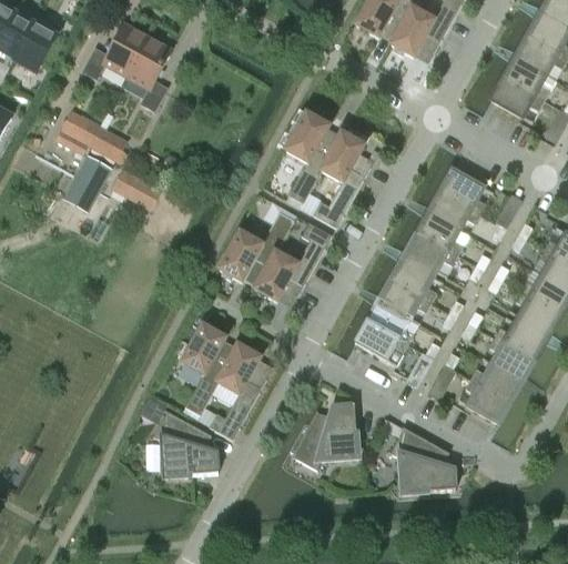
[(411,9),(412,10),(417,0),(397,0),(397,1),(395,0),(369,0),(355,26),(358,28),(357,31),(367,37),(369,33),(378,39),(391,16),(403,22),(411,9)]
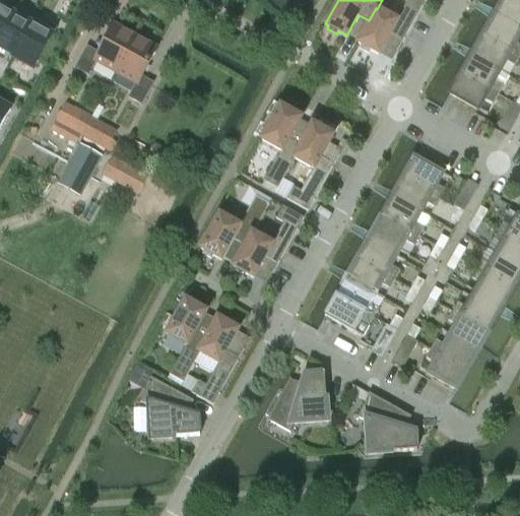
[(376,8),(369,20),(358,42),(361,44),(359,46),(369,52),(370,49),(378,53),(390,33),(402,40),(424,0),(406,0),(396,19),(377,9),(376,8)]
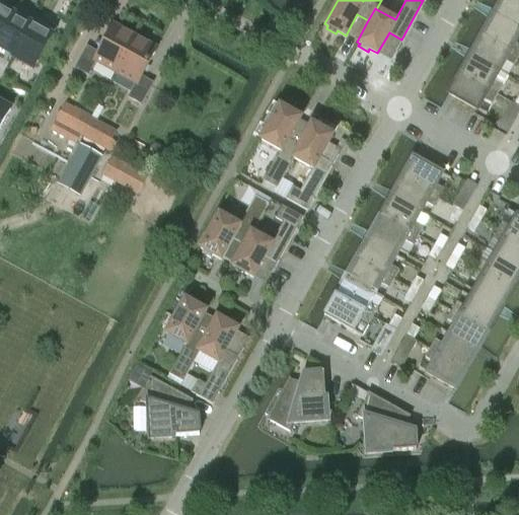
[(499,0),(494,10),(491,15),(518,30),(518,0),(499,0)]
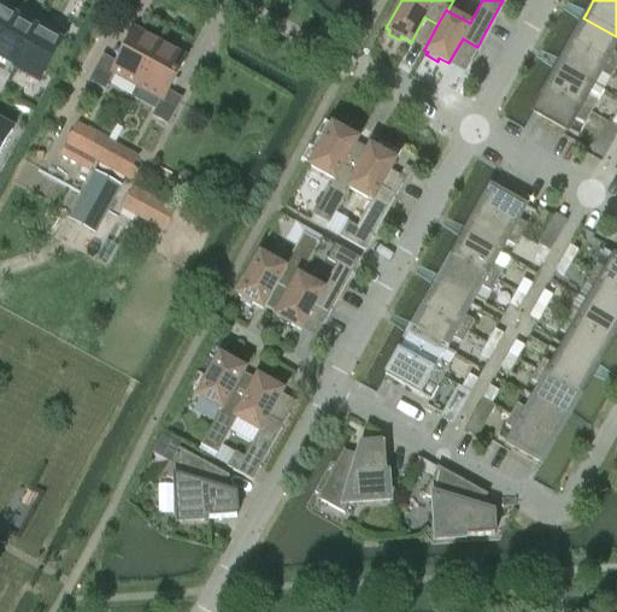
[(0,43),(17,15),(0,4),(0,43)]
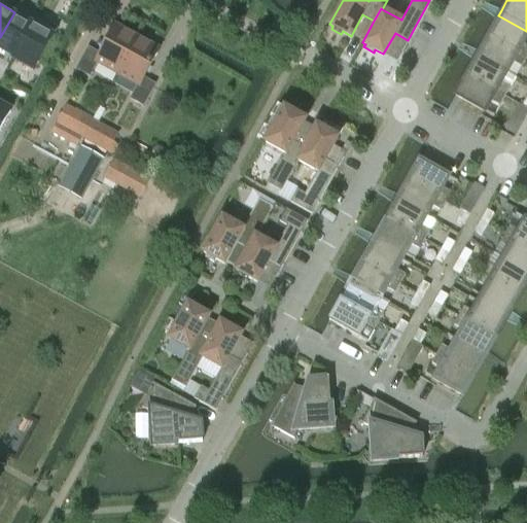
[(32,22),(14,12),(0,37),(0,45),(13,54),(14,55),(32,23),(32,22)]
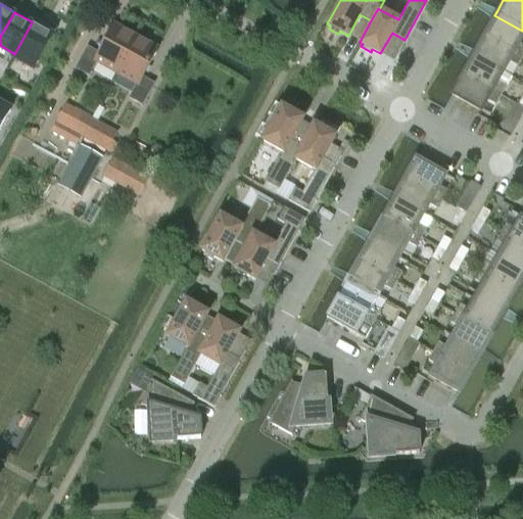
[(32,22),(14,54),(13,53),(12,55),(34,67),(57,26),(37,13),(32,21),(32,22)]
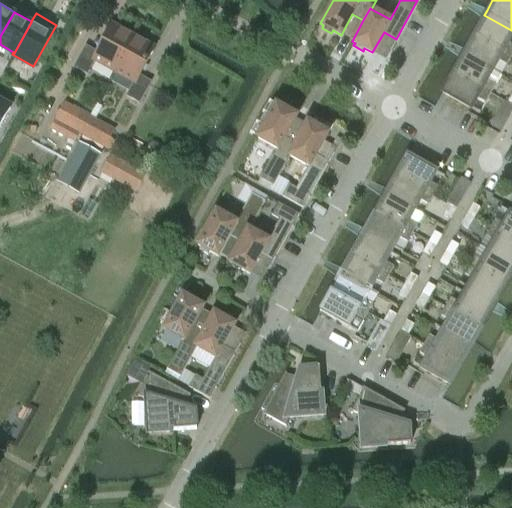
[(511,30),(484,15),(473,35),(510,56),(511,52),(511,43),(508,41),(511,33),(511,30)]
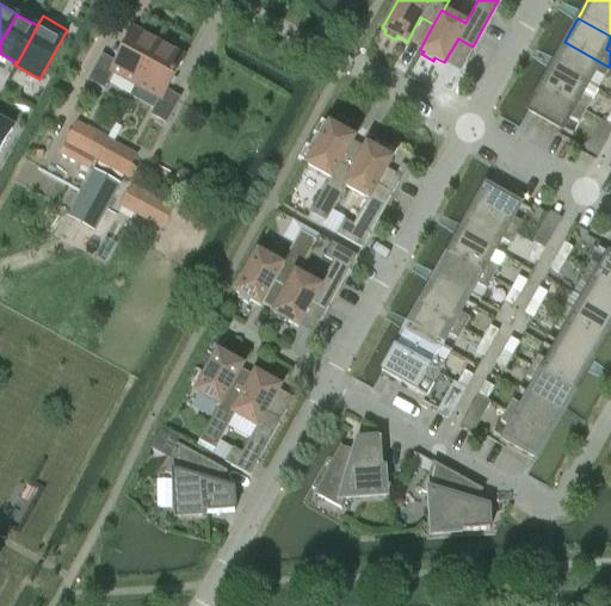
[(136,85),(160,41),(134,28),(116,61),(102,53),(88,79),(104,87),(112,72),(136,85)]
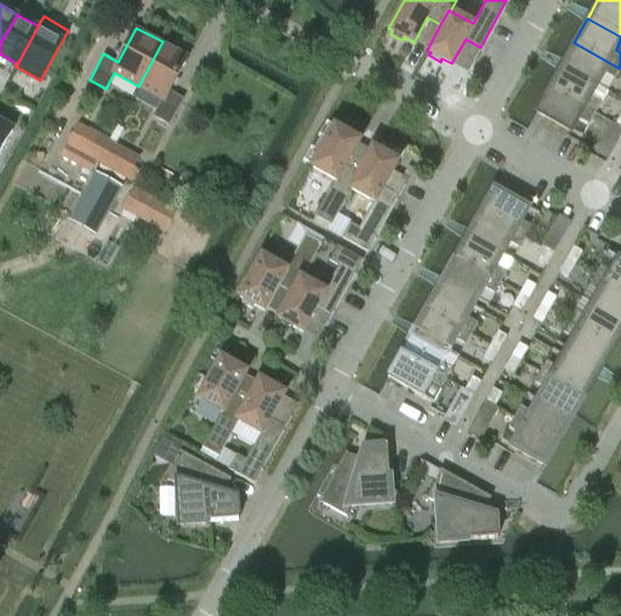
[(163,41),(138,86),(161,100),(153,114),(169,123),(183,97),(169,90),(187,56),(163,41)]
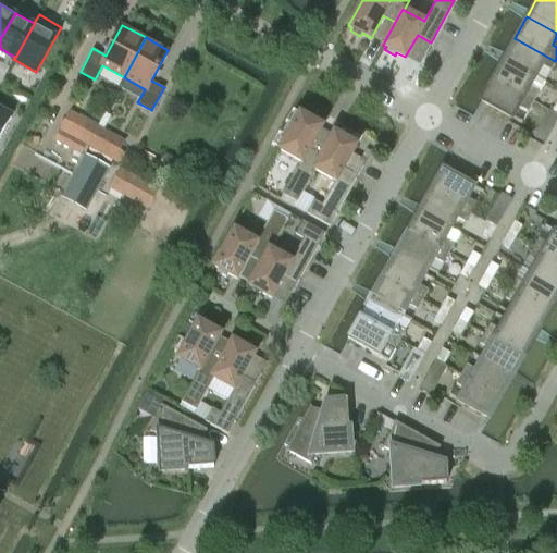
[(515,38),(504,59),(535,76),(542,64),(551,70),(555,61),(515,38)]
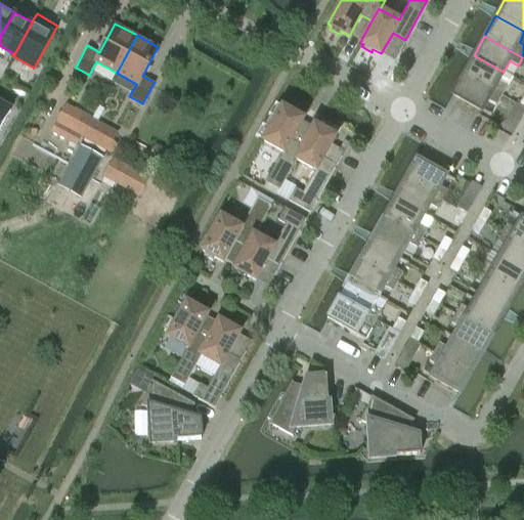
[(504,72),(474,55),(464,74),(501,95),(507,85),(498,81),(504,72)]
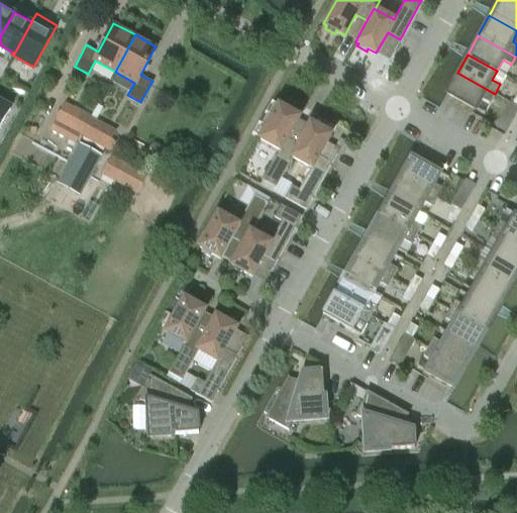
[(495,94),(457,73),(446,92),(476,108),(482,98),(490,102),(495,94)]
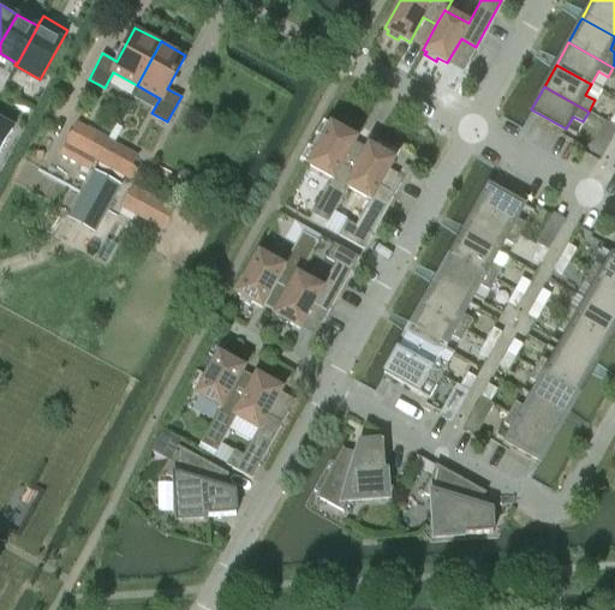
[(0,149),(13,126),(0,119),(0,149)]
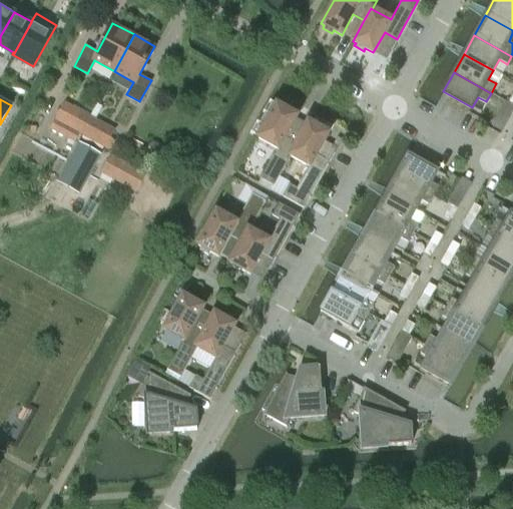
[(80,132),(90,113),(65,99),(54,118),(80,132)]
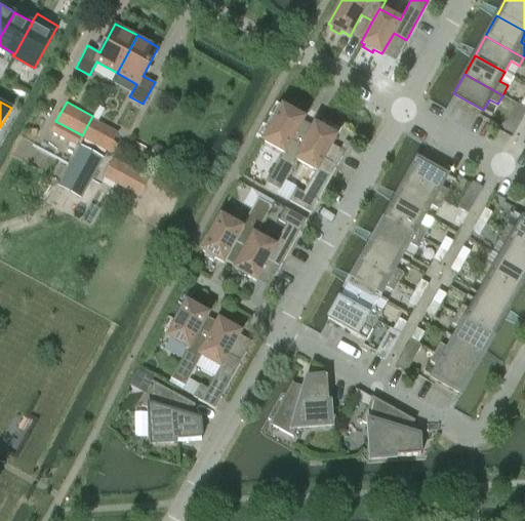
[(524,111),(524,106),(519,104),(516,102),(513,109),(502,126),(514,132),(524,111)]
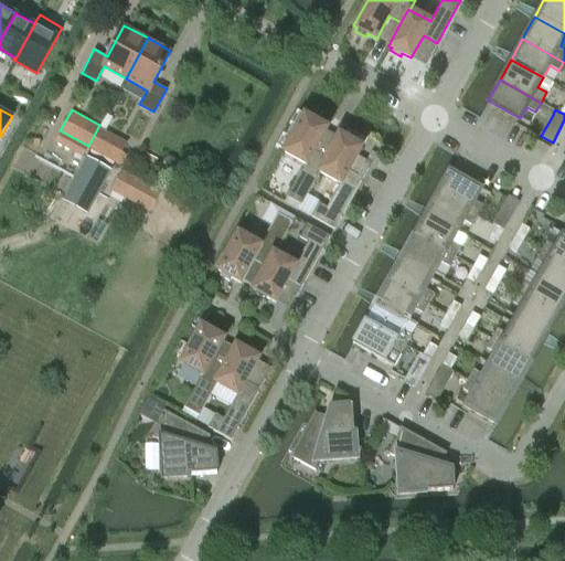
[(319,170),(327,156),(315,149),(327,126),(317,122),(319,118),(308,113),(307,116),(304,114),(284,150),(305,162),(284,200),(299,208),(305,197),(320,170),(319,170)]
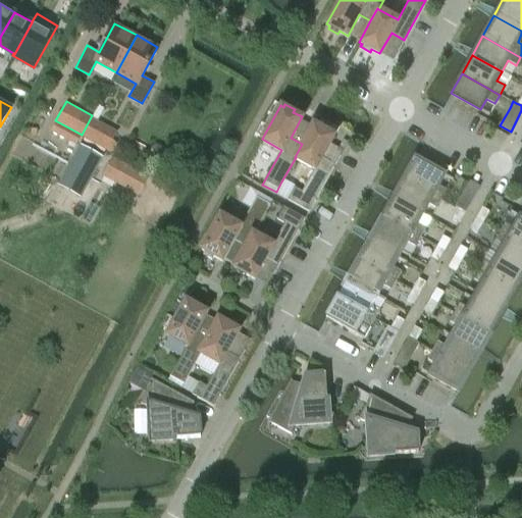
[(117,128),(92,115),(82,135),(85,137),(84,139),(104,150),(106,147),(111,149),(116,140),(112,139),(117,128)]
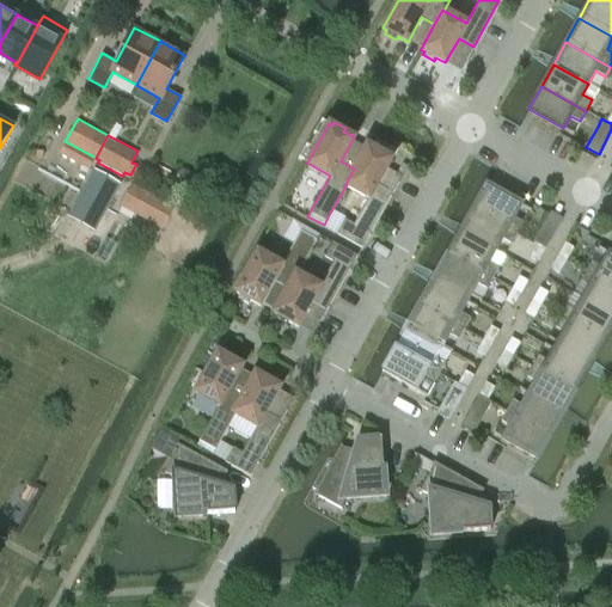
[(343,220),(330,213),(324,225),(337,232),(362,245),(402,175),(387,166),(392,158),(381,153),(384,149),(373,143),(371,146),(367,145),(354,169),(346,184),(347,184),(368,196),(354,222),(344,218),(343,220)]
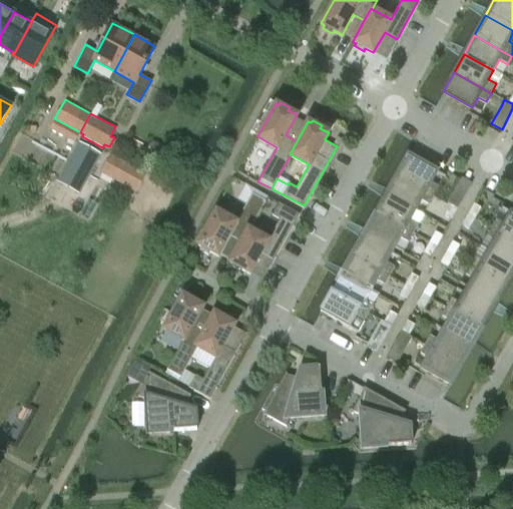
[(82,190),(103,149),(78,137),(57,177),(82,190)]
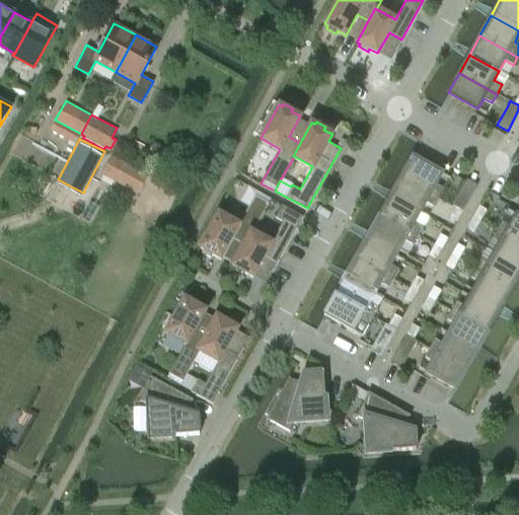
[(401,175),(439,197),(444,188),(436,184),(441,172),(413,156),(401,175)]
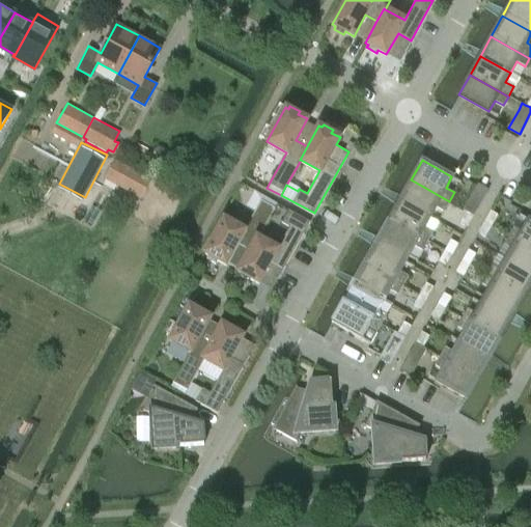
[(106,177),(140,197),(147,185),(126,172),(128,168),(115,161),(106,177)]
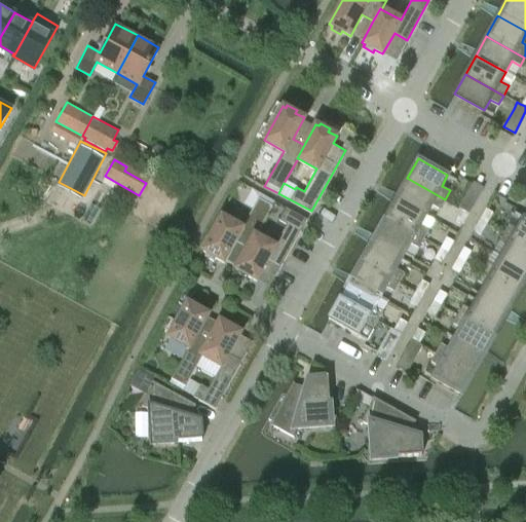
[(445,199),(407,178),(396,197),(425,214),(431,203),(440,209),(445,199)]
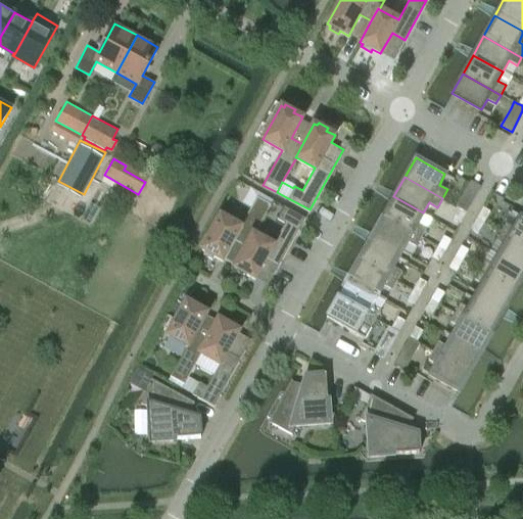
[(459,207),(466,211),(481,185),(470,179),(456,204),(459,206),(459,207)]
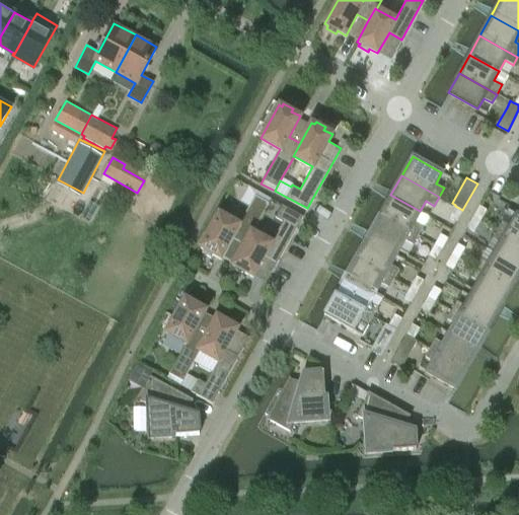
[(250,231),(251,231),(269,202),(254,194),(238,224),(219,213),(200,246),(203,248),(202,250),(211,255),(212,253),(221,258),(232,237),(243,243),(250,231)]
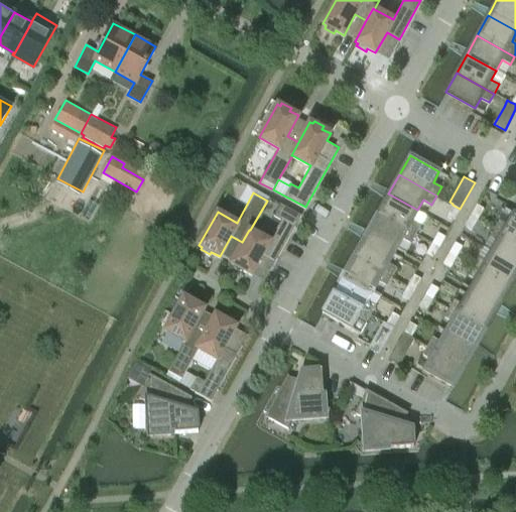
[(388,194),(378,213),(415,234),(420,225),(412,220),(417,210),(388,194)]
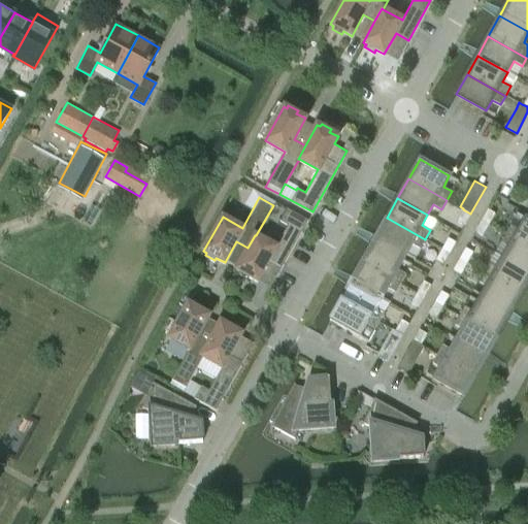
[(255,235),(248,248),(236,269),(239,270),(237,273),(246,279),(249,275),(257,281),(269,260),(282,266),(308,219),(287,207),(279,220),(288,224),(274,246),(256,235),(255,235)]
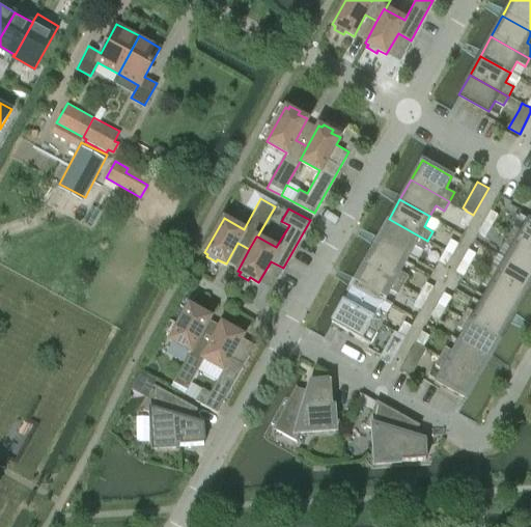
[(490,210),(484,220),(492,224),(497,214),(490,210)]
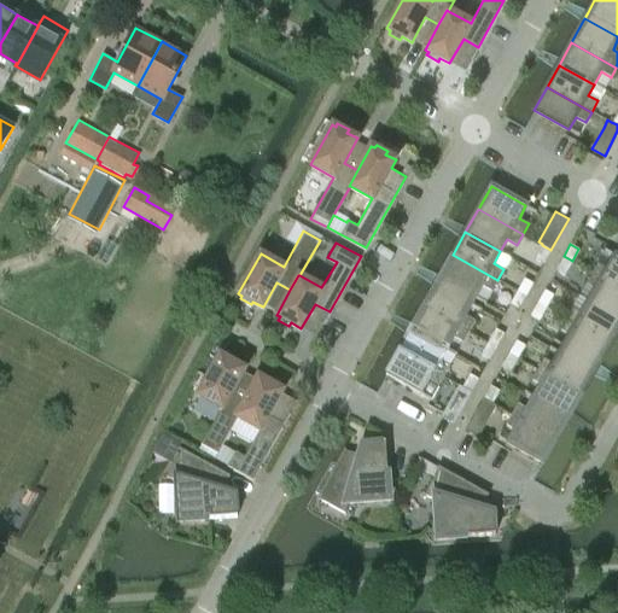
[(551,250),(542,245),(535,257),(544,262),(551,250)]
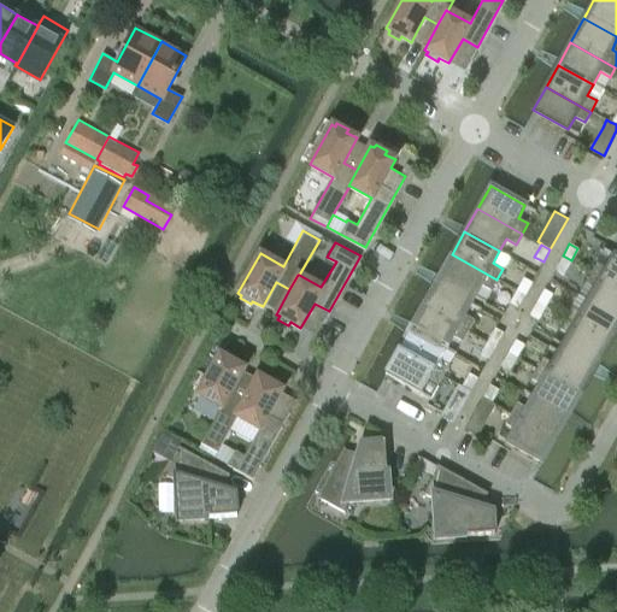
[(497,280),(452,254),(439,277),(474,296),(481,284),(491,290),(497,280)]
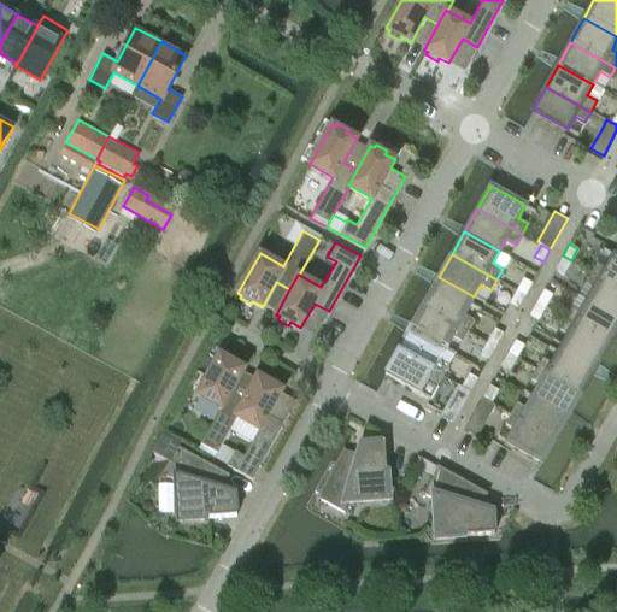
[(597,262),(591,272),(616,287),(616,256),(613,254),(606,268),(597,262)]
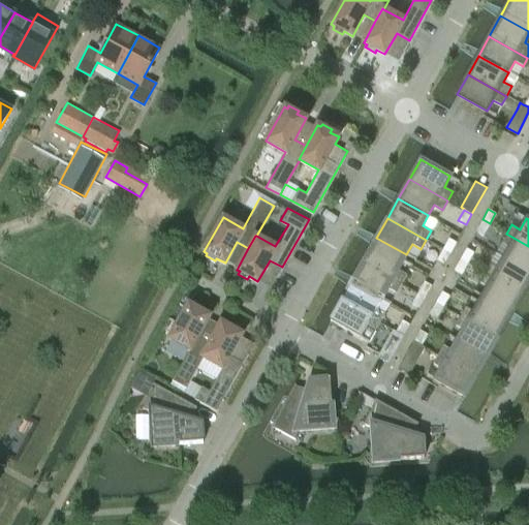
[(490,223),(483,219),(475,230),(484,235),(490,223)]
